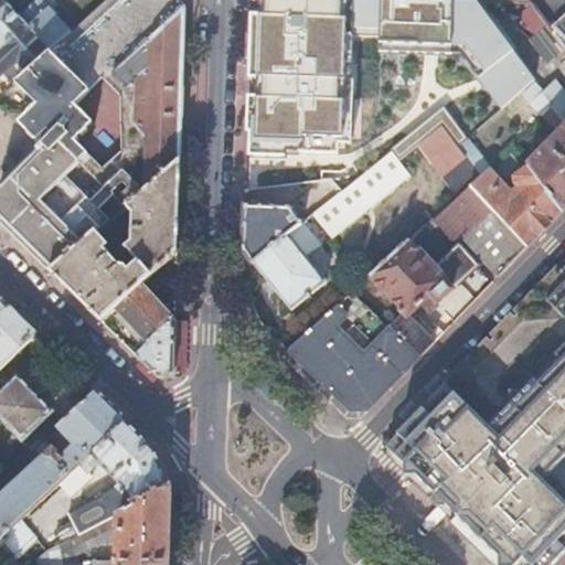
[(107,0),(72,32),(23,75),(17,82),(35,104),(27,115),(28,134),(41,147),(0,185),(0,220),(52,272),(97,232),(126,206),(144,191),(124,170),(102,191),(76,164),(85,156),(73,144),(91,125),(73,107),(64,98),(99,65),(125,91),(140,91),(139,126),(153,126),(155,114),(182,114),(187,10),(177,0),(107,0)]
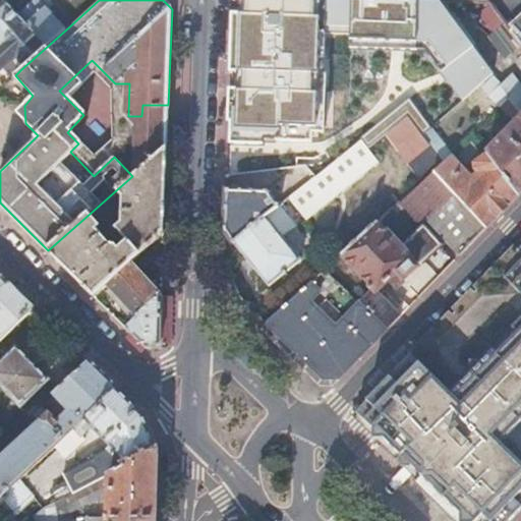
[(6,4),(0,9),(0,48),(44,8),(36,0),(35,0),(17,16),(6,4)]
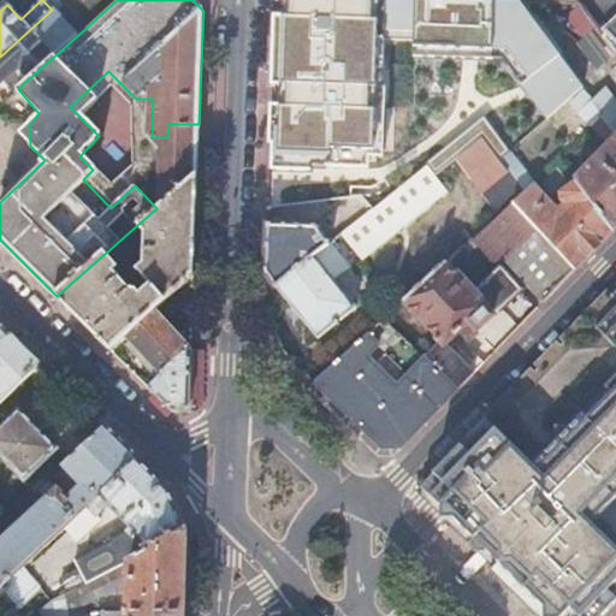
[(413,57),(501,58),(545,119),(585,90),(519,0),(289,0),(289,10),(271,10),(270,86),(284,86),(283,104),(270,104),(268,141),(271,141),(271,165),(369,167),(369,154),(385,155),(386,67),(384,67),(384,40),(414,41),(413,57)]
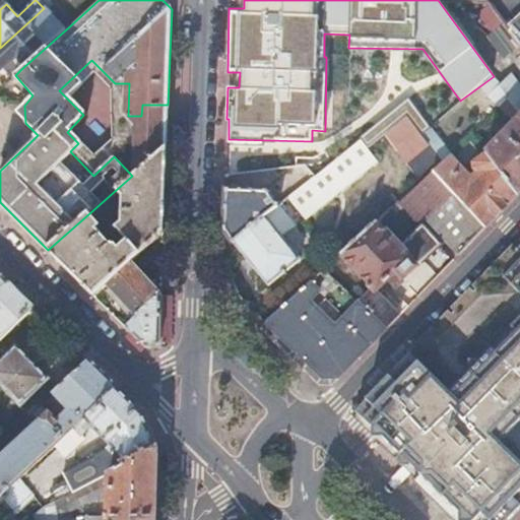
[(455,2),(439,0),(438,0),(494,76),(504,67),(455,2)]
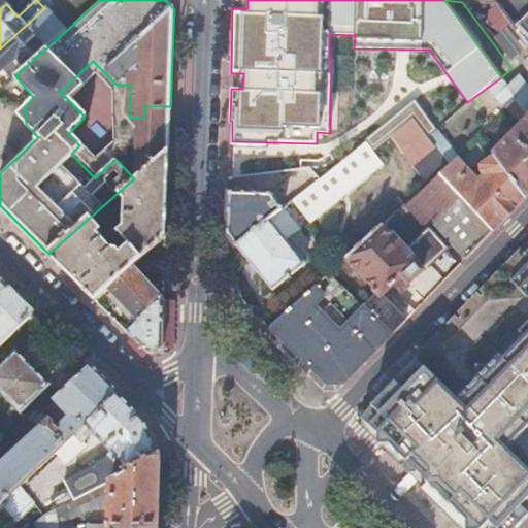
[(486,10),(514,45),(523,38),(521,35),(495,2),(486,10)]
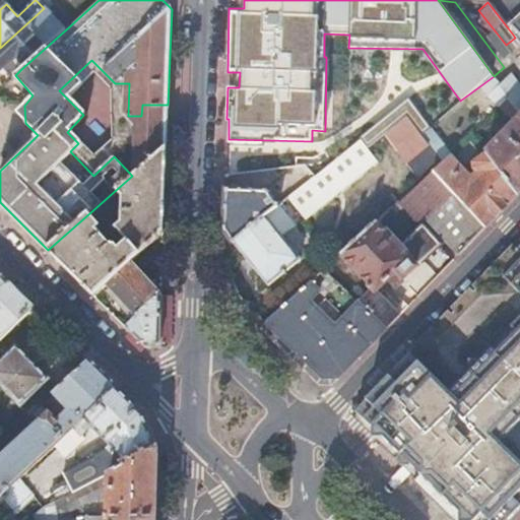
[(44,8),(0,48),(0,70),(5,66),(11,60),(21,69),(66,29),(45,7),(44,8)]
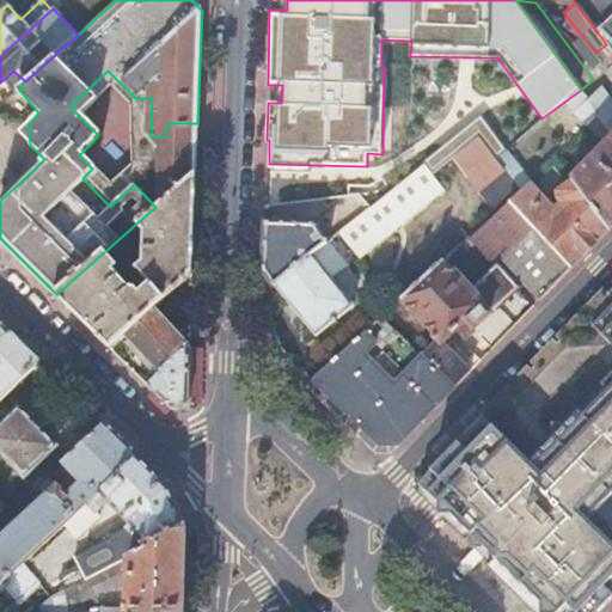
[(6,78),(18,89),(25,81),(13,71),(6,78)]
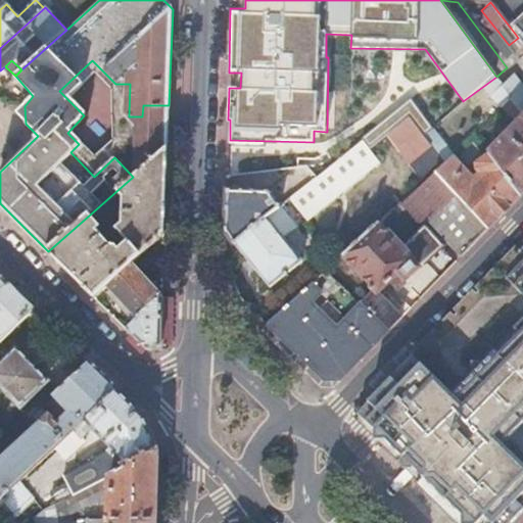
[(109,139),(92,156),(79,144),(70,152),(94,177),(114,157),(133,177),(167,148),(169,105),(143,105),(142,116),(129,116),(130,84),(115,84),(92,60),(59,91),(67,99),(92,75),(109,91),(109,139)]
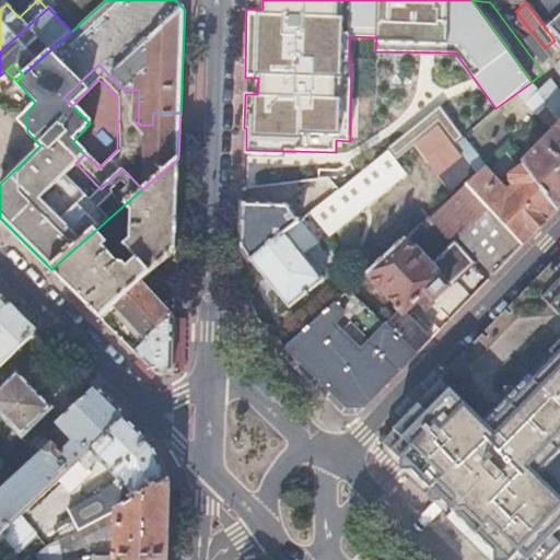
[(558,117),(559,119),(559,91),(551,82),(540,92),(532,83),(520,95),(539,116),(549,106),(558,117)]
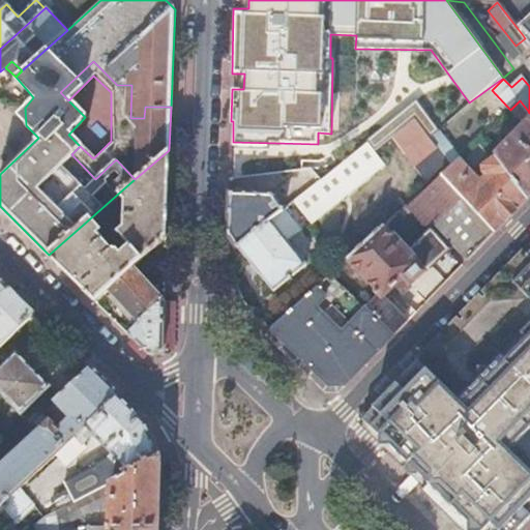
[(412,97),(428,126),(458,111),(442,81),(412,97)]
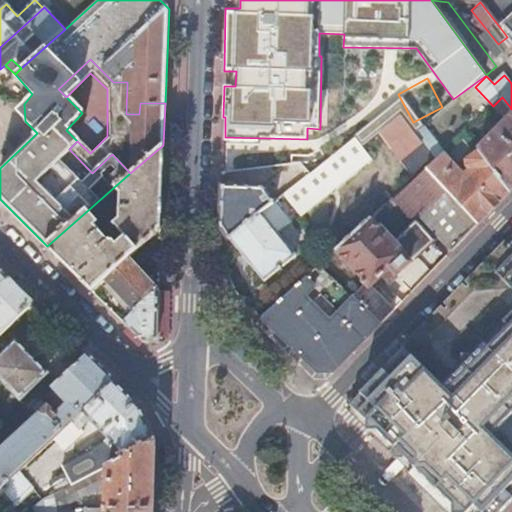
[(509,122),(480,152),(510,193),(511,191),(511,109),(510,107),(502,97),(493,106),(509,122)]
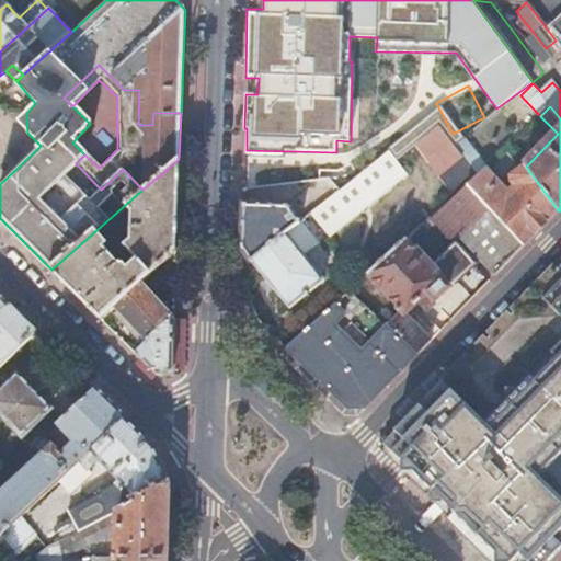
[(416,145),(456,196),(464,190),(479,174),(456,147),(438,127),(416,145)]
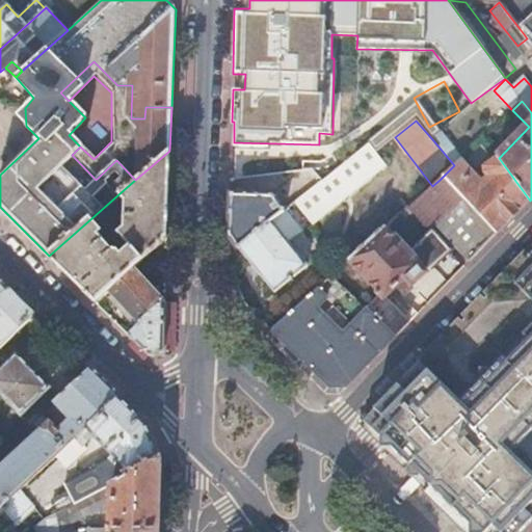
[(432,139),(454,165),(462,158),(441,132),(432,139)]
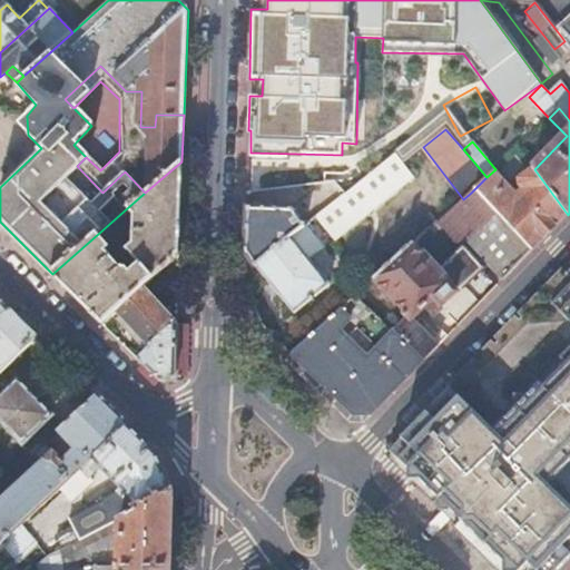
[(345,194),(317,216),(336,241),(415,177),(403,163),(395,154),(345,194)]
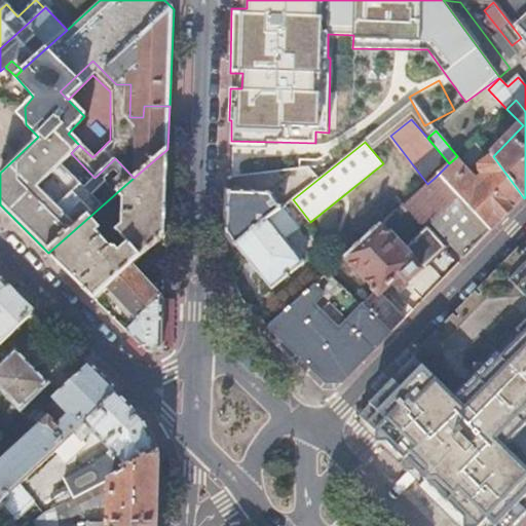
[(123,199),(123,221),(117,228),(129,241),(121,249),(112,246),(101,233),(104,230),(90,216),(48,253),(96,299),(108,288),(133,265),(165,235),(167,149),(134,178),(117,192),(123,199)]
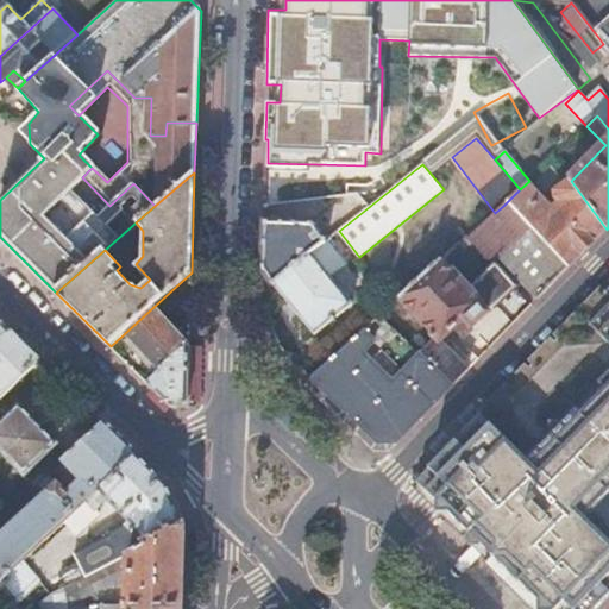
[(503,206),(569,268),(607,230),(571,181),(564,186),(556,192),(557,199),(560,203),(554,209),(529,181),(520,189),(503,206)]
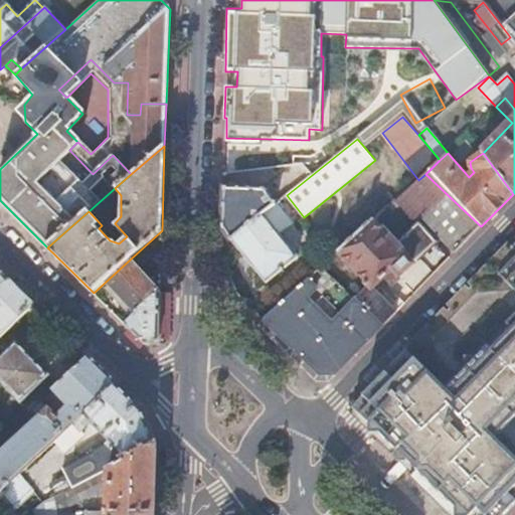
[(297,166),(266,189),(277,202),(287,195),(312,175),(302,165),(297,166)]
